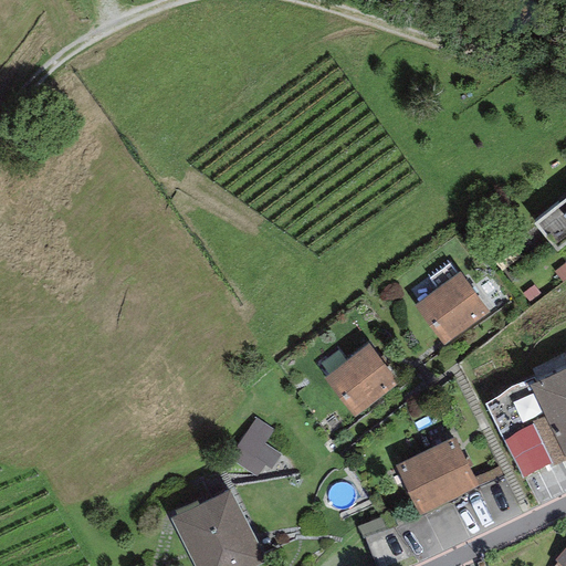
[(565,198),(534,223),(557,253),(565,245),(565,198)]
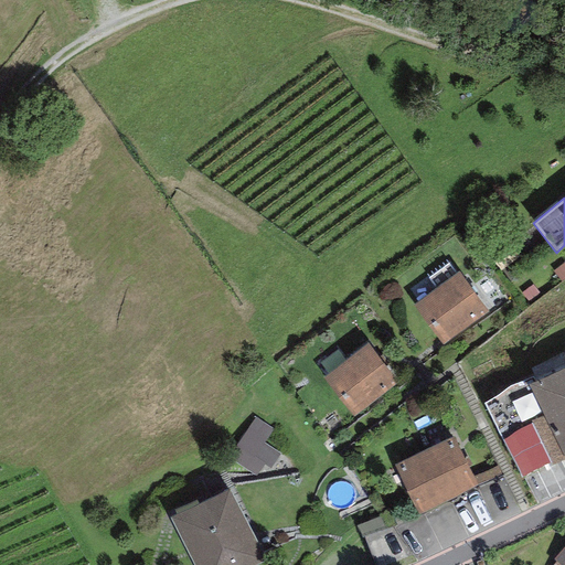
[(564,263),(553,272),(562,283),(564,279),(564,263)]
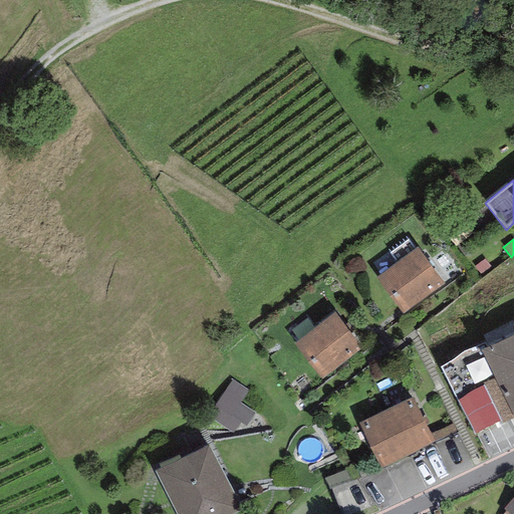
[(444,284),(418,247),(375,278),(403,314),(444,284)]
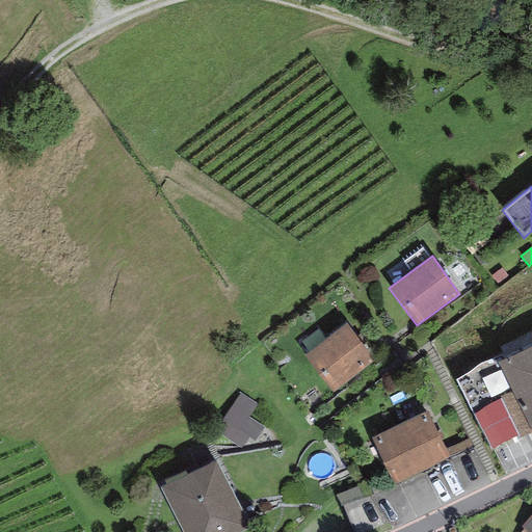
[(510,281),(501,268),(490,275),(500,288),(510,281)]
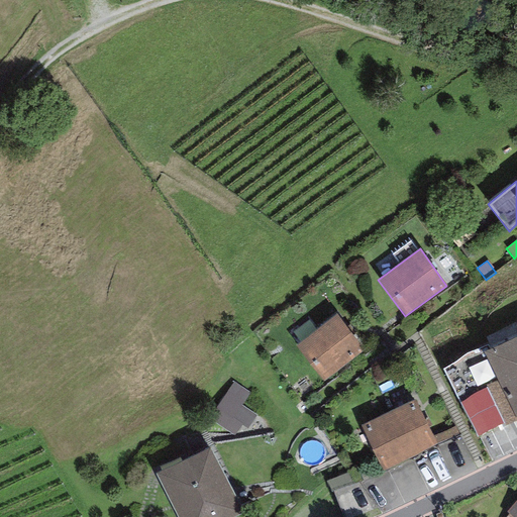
[(337,314),(296,345),(323,382),(360,354),(356,348),(362,345),(337,314)]
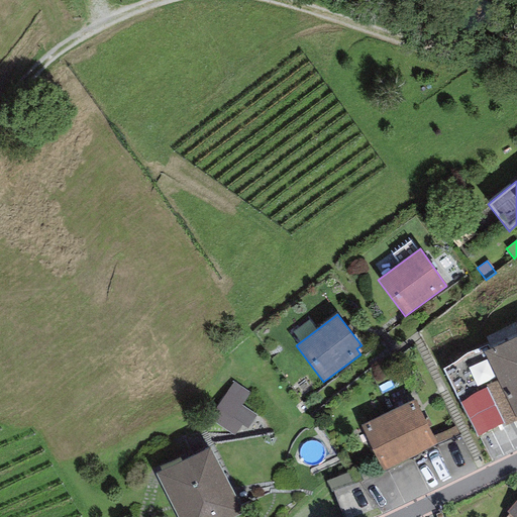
[(505,425),(516,420),(516,421),(516,336),(484,351),(498,380),(486,386),(488,389),(504,423),(505,425)]
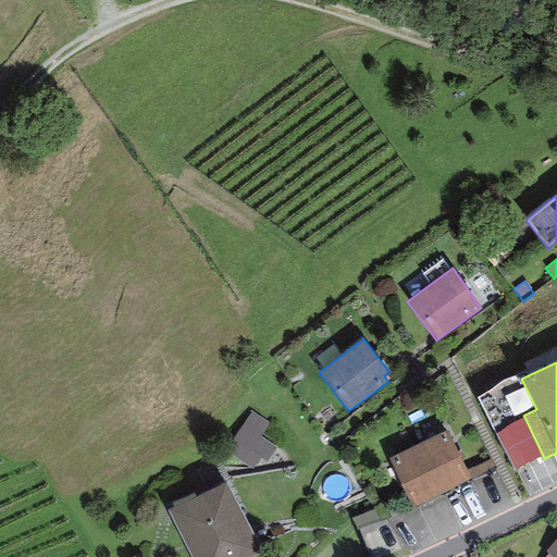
[(269,423),(251,412),(225,452),(254,470),(260,459),(267,462),(276,448),(259,436),(269,423)]
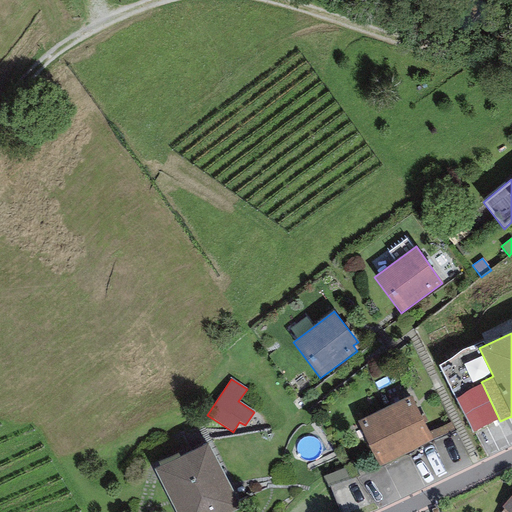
[(499,419),(483,385),(455,398),(472,432),(499,419)]
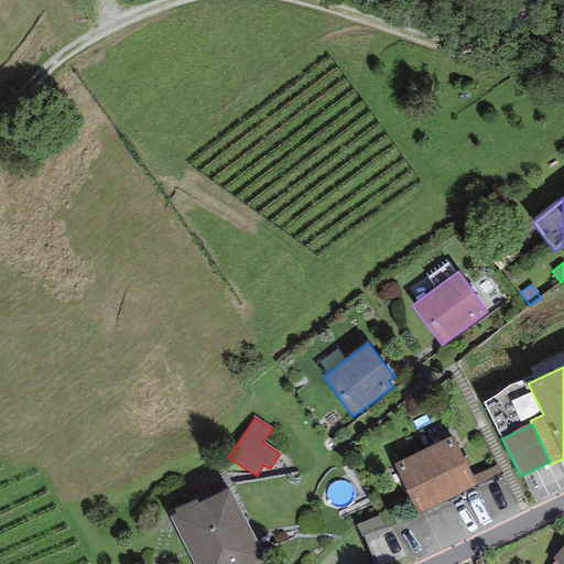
[(423,449),(447,499),(477,485),(453,435),(423,449)]
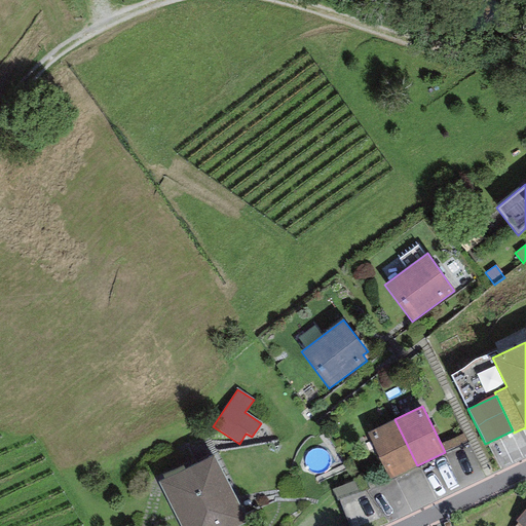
[(417,465),(395,419),(367,434),(390,479),(417,465)]
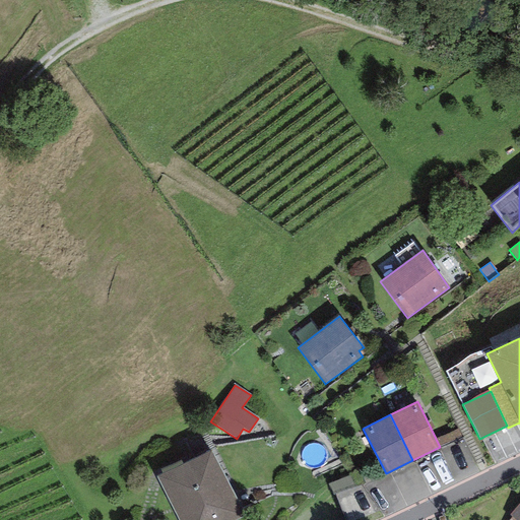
[(156,477),(179,519),(236,519),(244,516),(209,450),(156,477)]
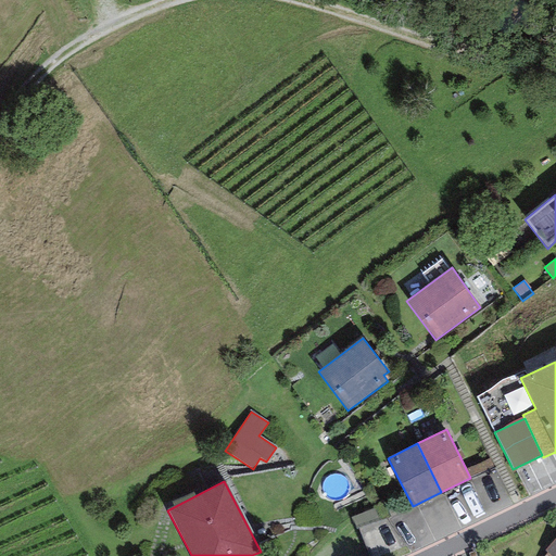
[(555,555),(555,538),(545,550),(548,553),(552,555),(555,555)]
